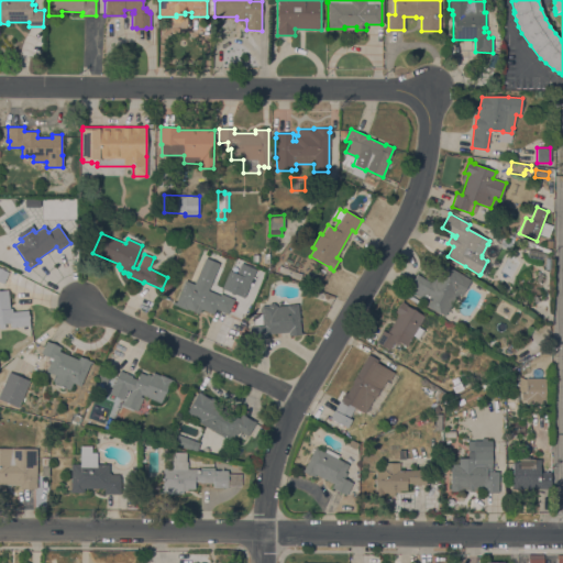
[(509,250),(499,244),(503,238),(505,234),(515,239),(509,250)]
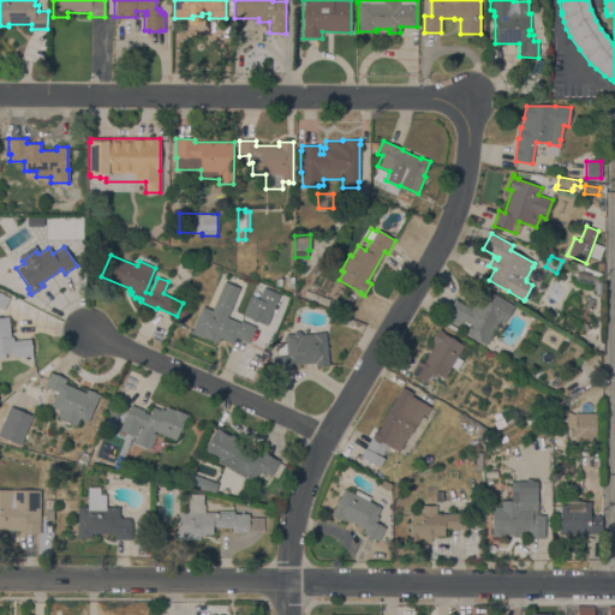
[(227,317),(240,322),(242,321),(256,327),(249,342),(236,338),(233,344),(219,338),(218,342),(202,336),(201,338),(187,332),(189,329),(192,330),(202,306),(213,310),(225,281),(239,288),(233,304),(227,317)]
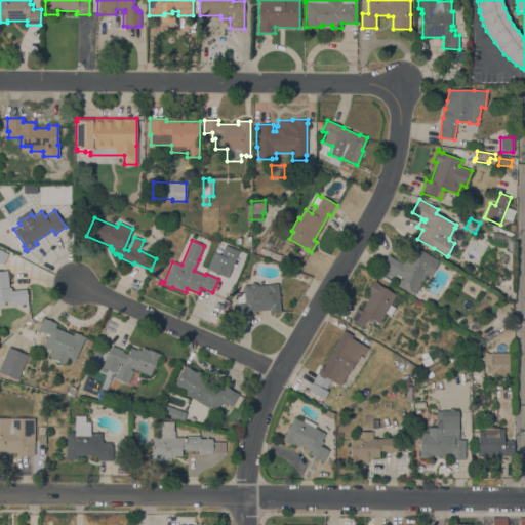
[(211,252),(206,271),(228,277),(236,250),(223,246),(220,254),(211,252)]
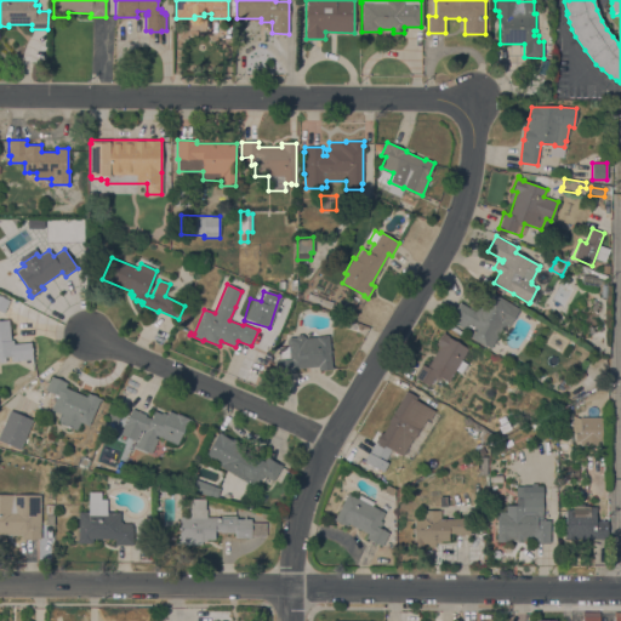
[(508,326),(505,325),(490,348),(486,346),(485,347),(469,337),(473,332),(465,328),(463,329),(449,320),(460,302),(476,312),(478,308),(479,309),(490,291),(519,308),(508,326)]
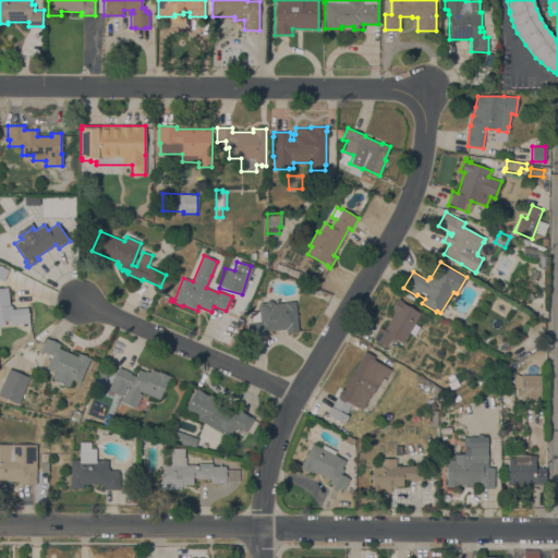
[(0,265),(9,270),(3,281),(0,279),(0,265)]
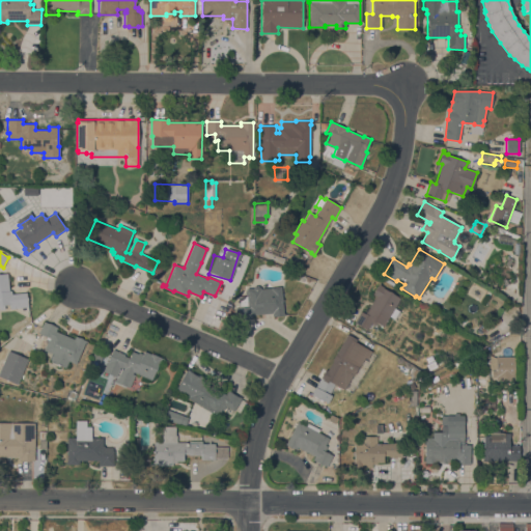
[(9,290),(11,290),(12,294),(27,292),(28,307),(9,309),(9,305),(4,306),(5,310),(0,310),(0,273),(8,273),(9,290)]
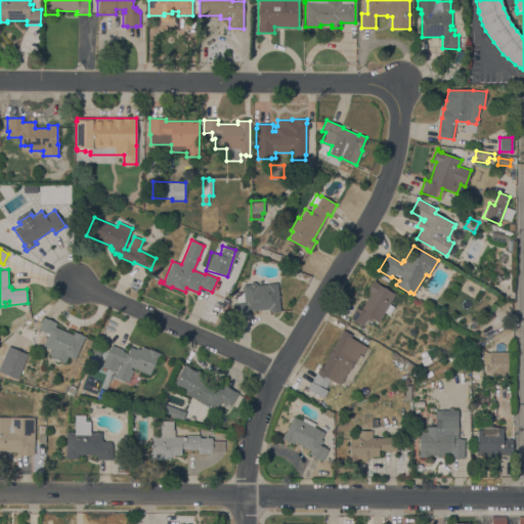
[(305,274),(303,280),(291,276),(292,274),(285,273),(286,269),(293,271),(293,270),(305,274)]
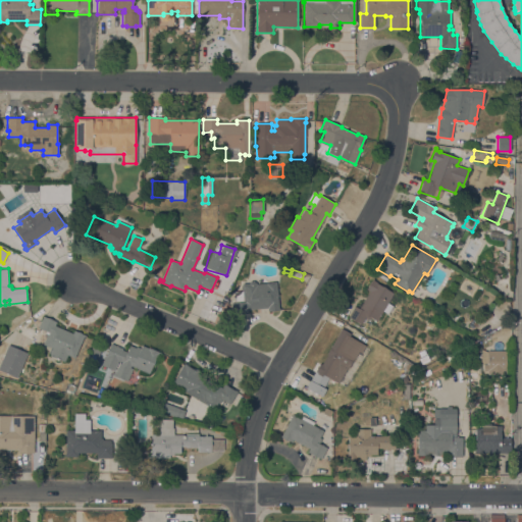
[(387,303),(394,306),(388,314),(383,311),(377,321),(370,317),(369,320),(365,317),(361,324),(348,317),(355,306),(359,309),(369,291),(366,290),(373,277),(374,278),(374,280),(377,282),(394,293),(387,303)]
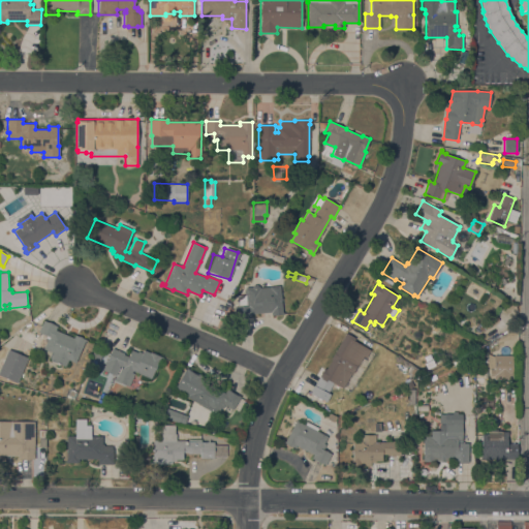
[(252,318),(236,319),(235,307),(237,307),(236,296),(246,294),(245,288),(252,287),(253,285),(257,284),(260,287),(280,286),(283,313),(284,312),(284,314),(272,316),(271,312),(251,314),(252,318)]
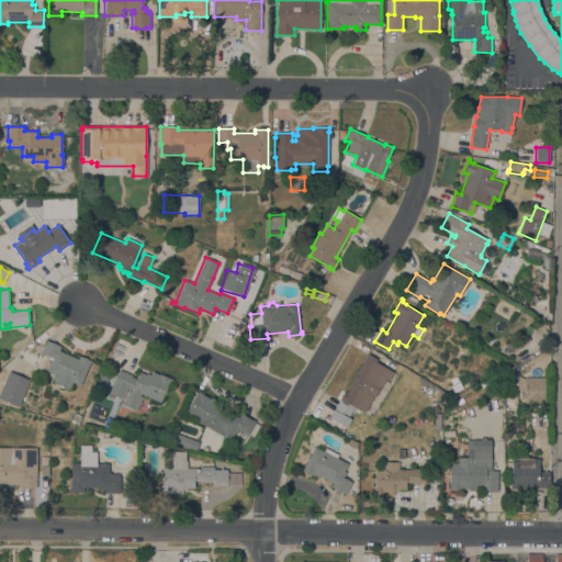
[(527,334),(530,340),(510,351),(509,353),(504,350),(507,345),(527,334)]
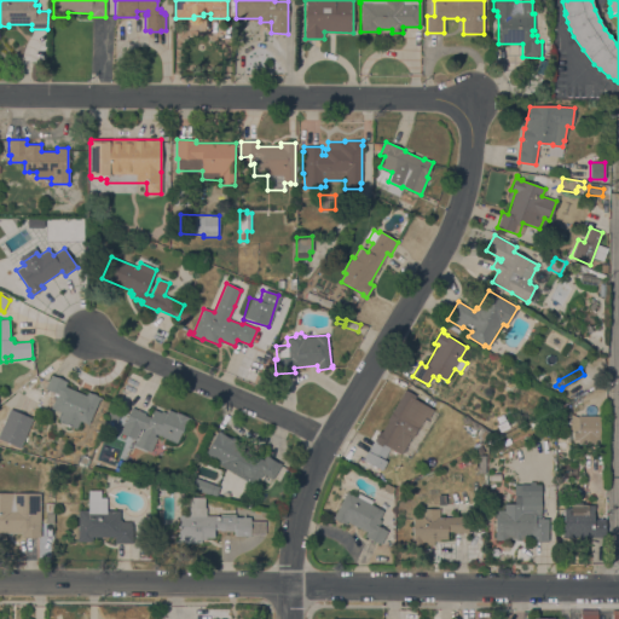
[(86,395),(87,392),(102,398),(100,399),(99,399),(88,424),(80,421),(76,429),(58,421),(62,414),(51,409),(55,400),(52,399),(55,393),(45,388),(51,375),(68,381),(65,386),(86,395)]
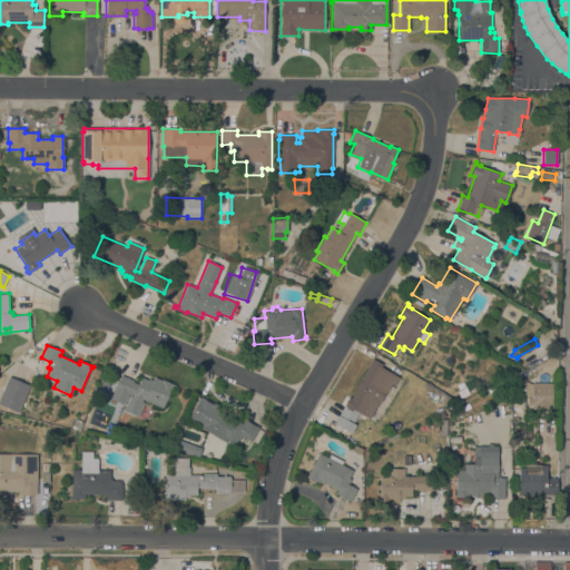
[(360,412),(353,423),(356,425),(351,433),(334,423),(345,403),(347,405),(357,387),(356,387),(373,359),(383,364),(383,366),(397,374),(390,389),(387,389),(380,402),(379,402),(369,418),(360,412)]
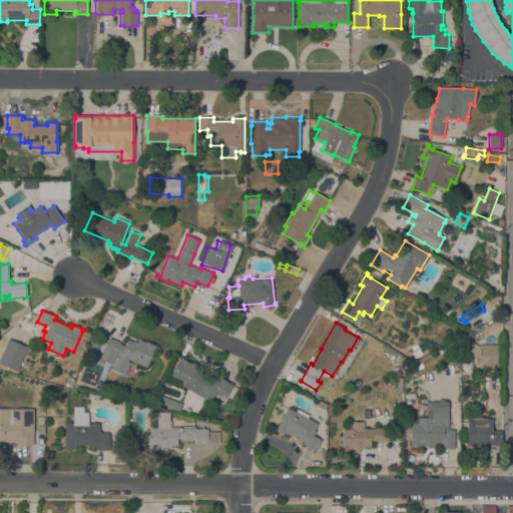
[(93,338),(100,341),(96,351),(88,348),(93,338)]
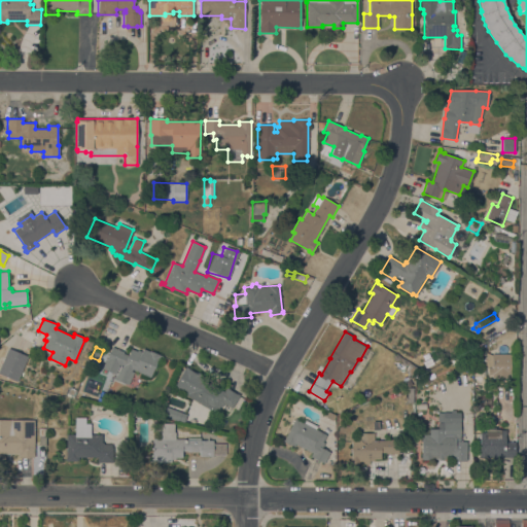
[(106,358),(107,359),(112,347),(124,352),(124,354),(128,356),(131,349),(137,351),(138,350),(142,351),(143,349),(149,351),(163,356),(163,358),(160,357),(160,358),(157,358),(150,377),(132,370),(132,371),(134,372),(129,385),(115,379),(120,365),(121,366),(123,365),(119,364),(115,375),(102,369),(106,358)]
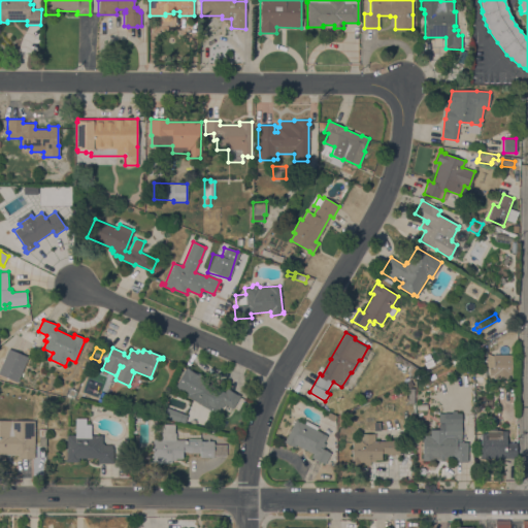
[(30,356),(25,368),(11,363),(18,351),(30,356)]
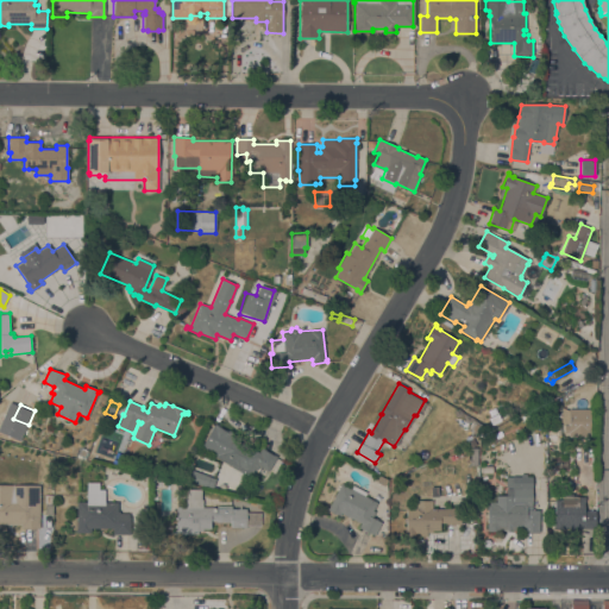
[(495,407),(497,413),(490,416),(488,410),(495,407)]
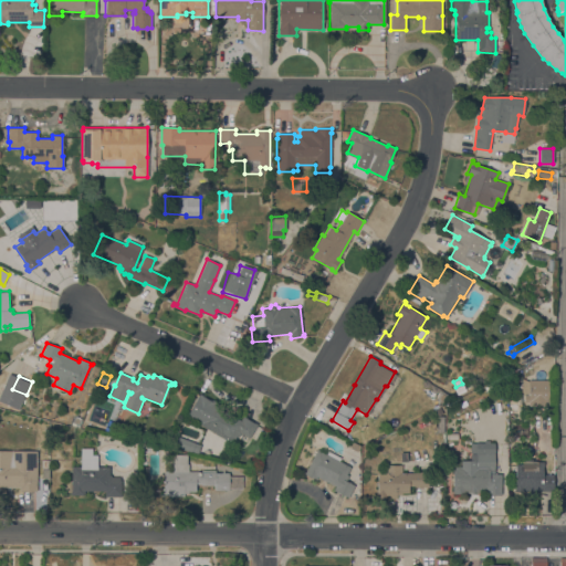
[(528,380),(548,380),(548,406),(528,406),(528,402),(524,402),(524,395),(521,395),(521,378),(528,381),(528,380)]
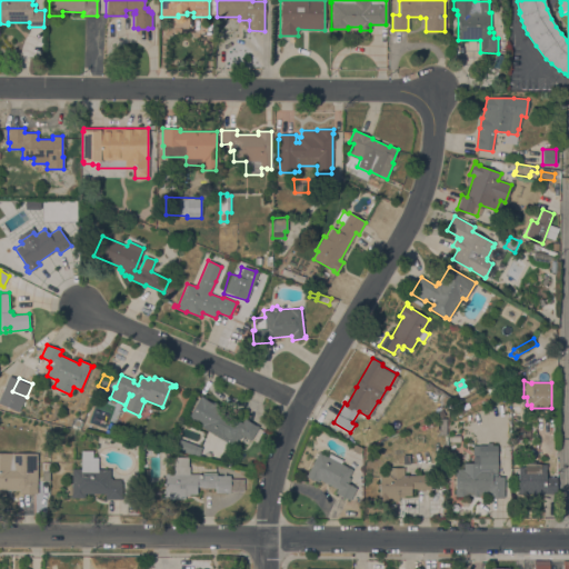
[(468,393),(460,397),(457,390),(466,387),(468,393)]
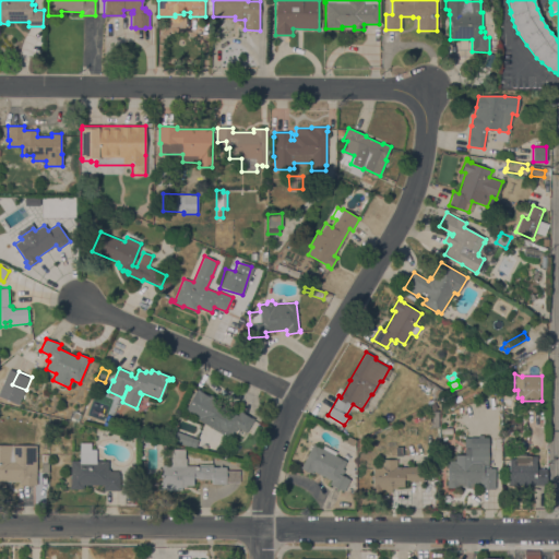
[(238,415),(240,411),(254,419),(246,432),(238,428),(235,432),(234,431),(229,438),(197,419),(199,417),(186,409),(197,389),(199,390),(199,391),(210,397),(211,395),(218,400),(216,403),(238,415)]
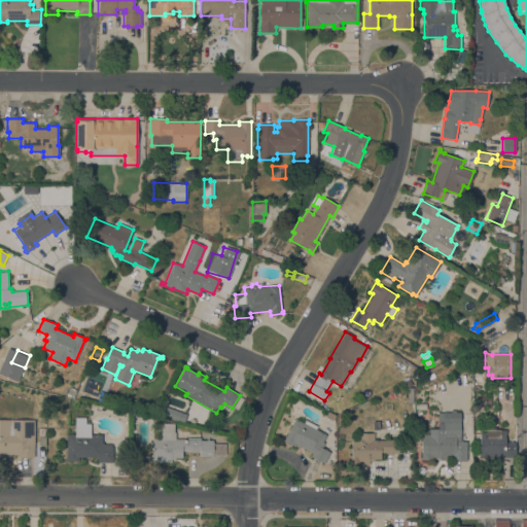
[(413,385),(406,388),(402,384),(410,380),(413,385)]
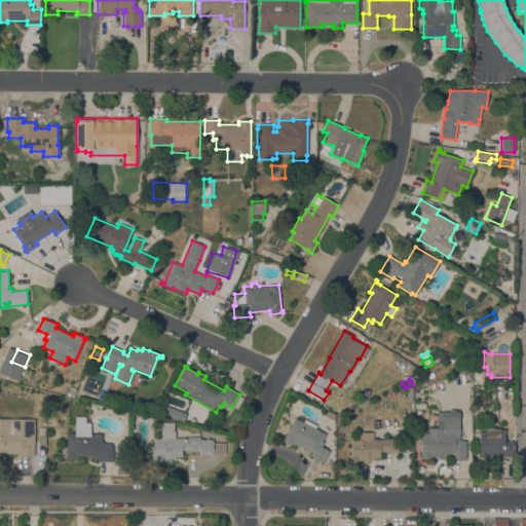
[(186,413),(183,422),(162,414),(165,406),(186,413)]
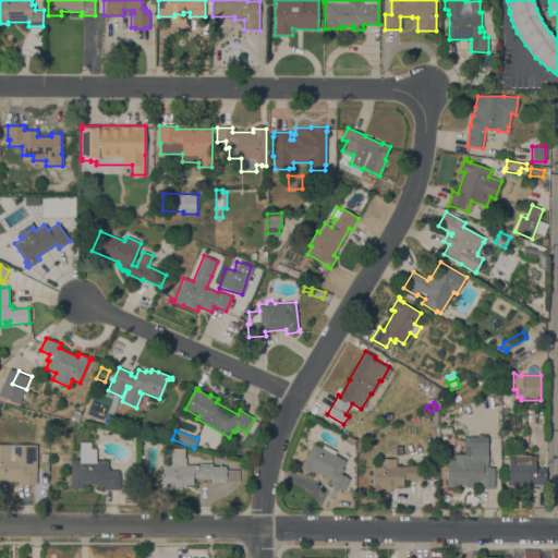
[(352,446),(344,441),(348,437),(355,440),(352,446)]
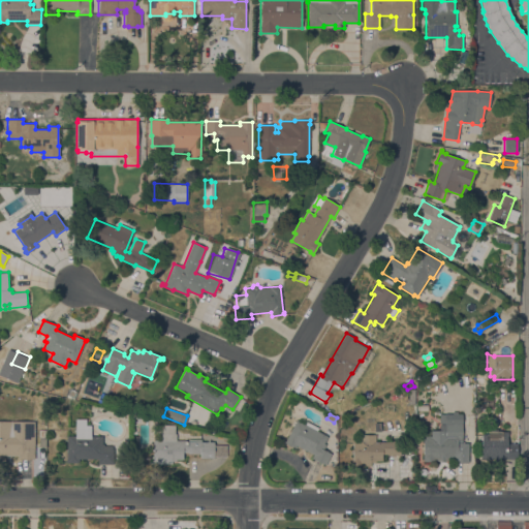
[(447,426),(448,417),(462,417),(462,426),(457,426),(447,426)]
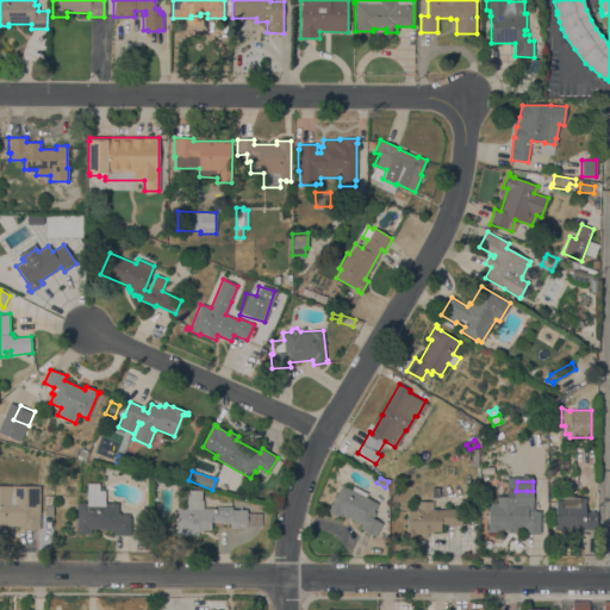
[(87,503),(87,483),(99,483),(99,491),(105,491),(105,503),(118,503),(118,512),(119,512),(119,514),(130,514),(130,517),(130,535),(113,535),(113,529),(89,529),(89,534),(75,534),(75,531),(78,531),(78,503),(87,503)]
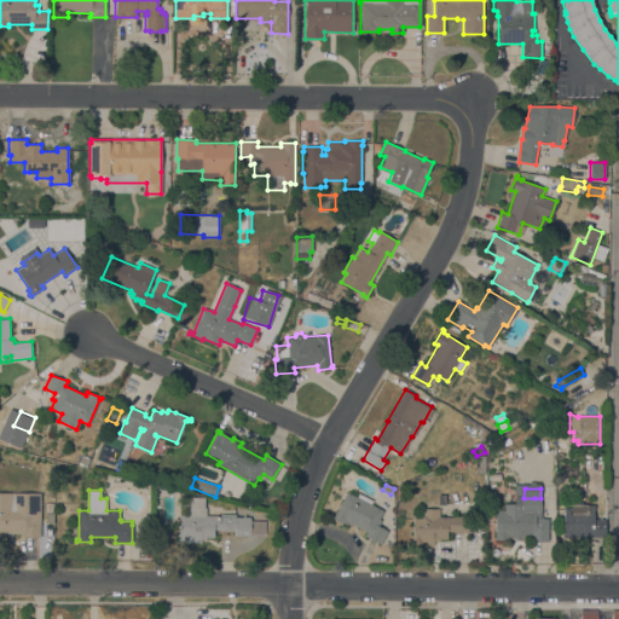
[(356,496),(358,492),(372,501),(370,504),(383,510),(379,519),(381,520),(379,526),(388,531),(381,544),(364,536),(366,532),(347,522),(345,525),(330,518),(331,516),(334,518),(347,491),(356,496)]
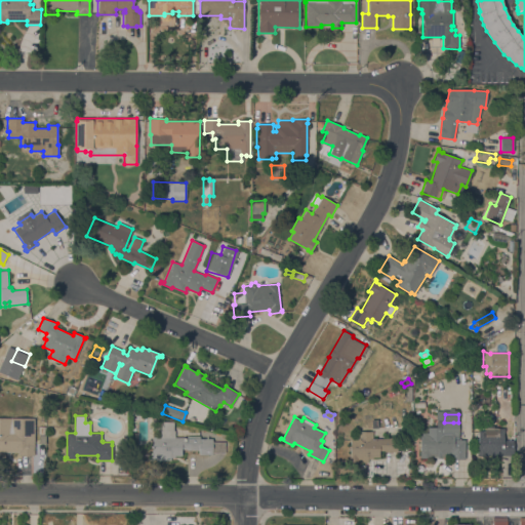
[(34,456),(18,455),(18,452),(0,451),(0,417),(34,418),(34,456)]
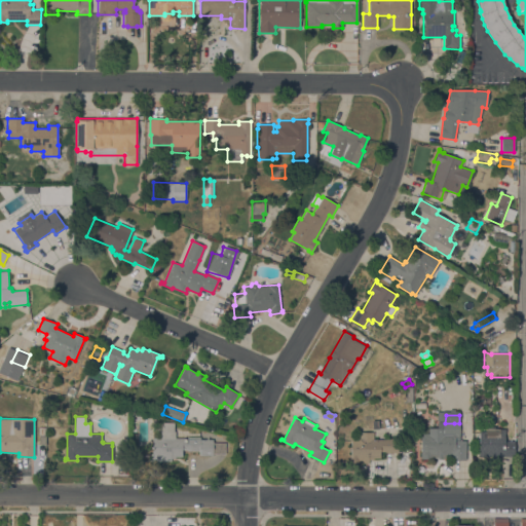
[(160,431),(161,431),(161,423),(174,423),(174,431),(175,431),(175,433),(184,433),(184,438),(187,438),(187,437),(200,437),(200,439),(213,439),(213,443),(225,443),(225,454),(213,454),(213,456),(199,456),(199,451),(187,451),(187,450),(182,450),(182,456),(175,457),(175,458),(171,458),(171,461),(153,461),(153,448),(154,448),(154,438),(160,438),(160,431)]
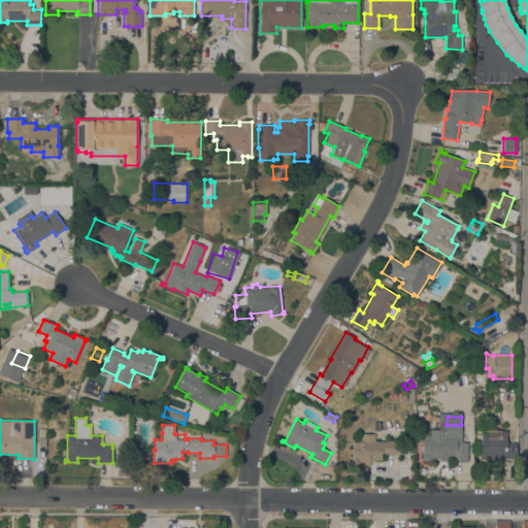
[(444,425),(447,425),(456,425),(456,435),(444,435),(444,430),(444,425)]
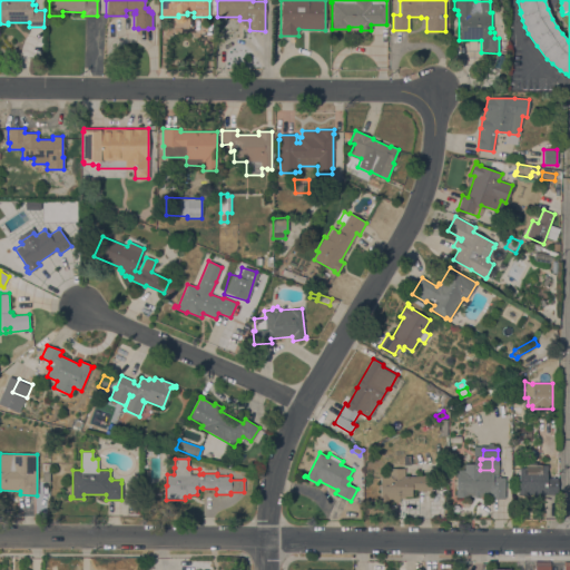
[(504,499),(489,499),(489,493),(479,493),(479,497),(473,497),(473,493),(468,493),(468,498),(455,498),(455,470),(464,470),(464,464),(480,464),(480,470),(492,470),(492,478),(504,478),(504,499)]
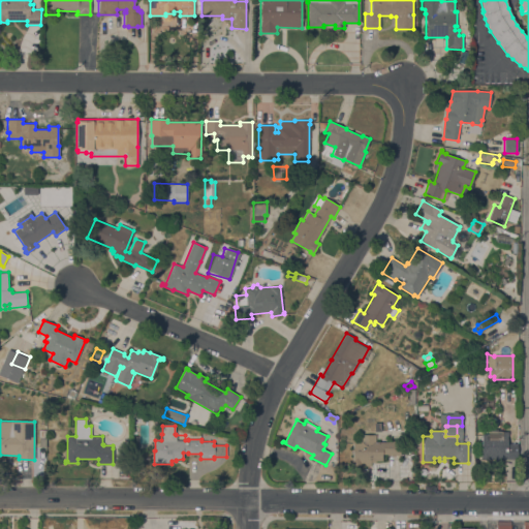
[(489,458),(489,460),(481,460),(481,434),(496,434),(496,432),(507,432),(507,443),(518,443),(518,459),(489,458)]
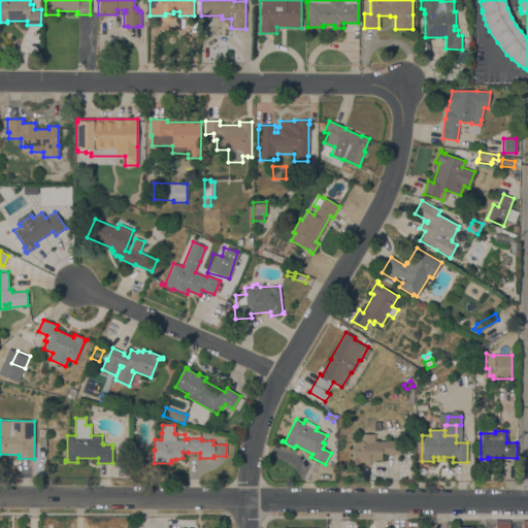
[(387,441),(387,439),(399,440),(399,455),(387,454),(382,454),(382,460),(374,460),(374,462),(370,462),(370,465),(352,464),(352,440),(360,440),(360,433),(375,433),(374,440),(387,441)]
